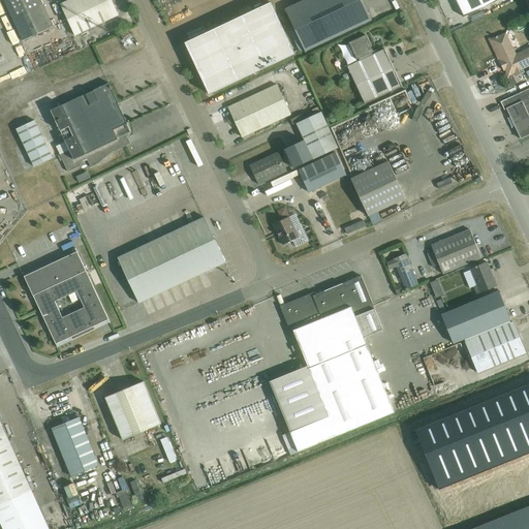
[(3,0),(23,41),(54,27),(40,0),(3,0)]
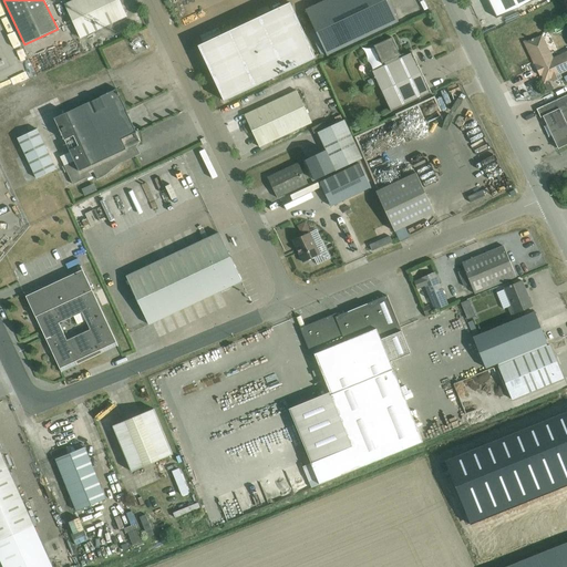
[(126,17),(119,0),(73,0),(64,4),(80,39),(126,17)]
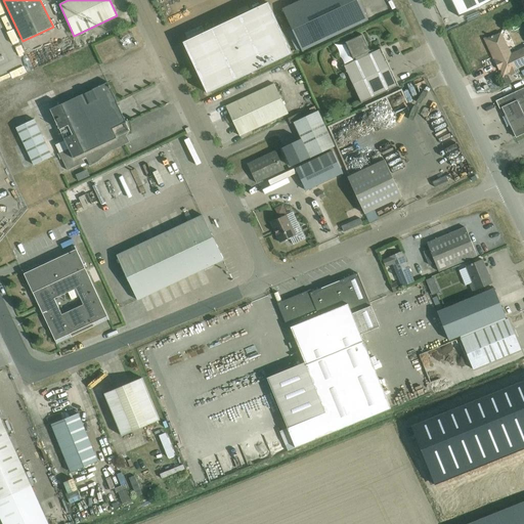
[(302,51),(368,20),(358,0),(302,0),(282,9),(302,51)]
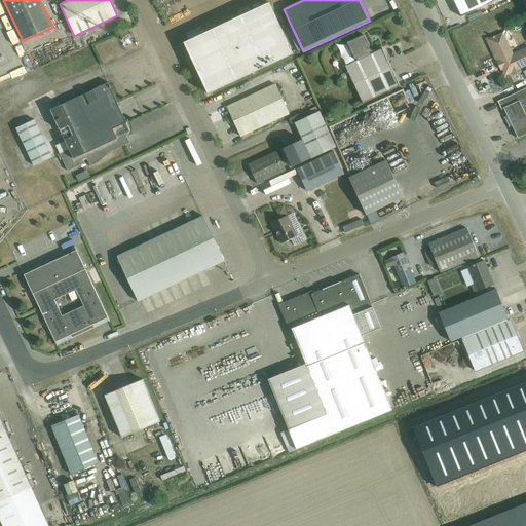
[(452,0),(460,17),(496,0),(452,0)]
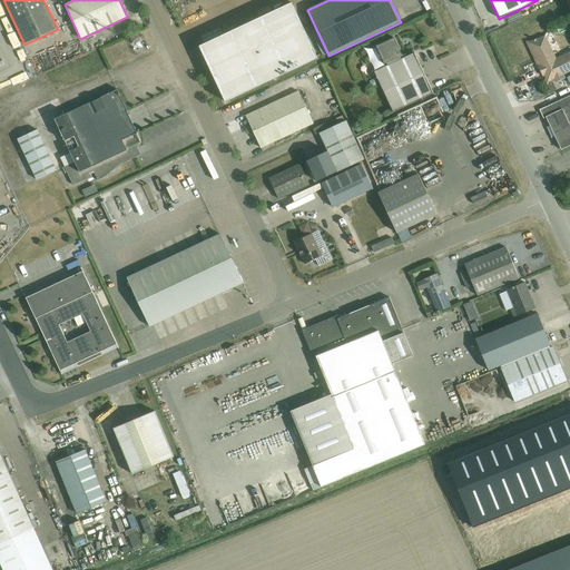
[(199,47),(225,101),(317,59),(292,3),(199,47)]
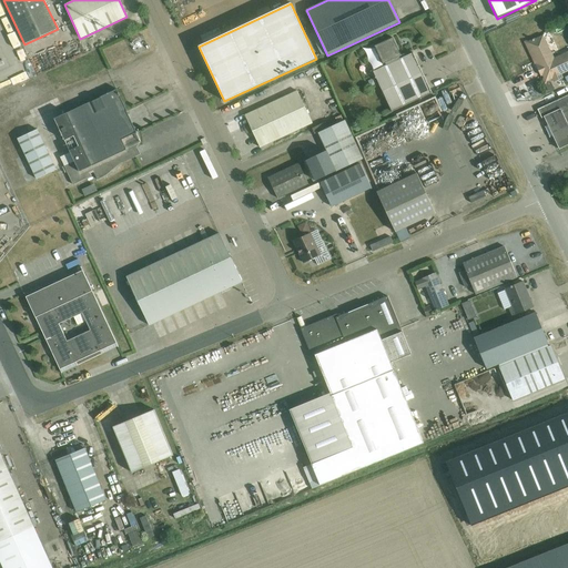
[(545,77),(544,79),(545,81),(553,78),(554,82),(563,78),(560,73),(567,70),(567,52),(555,59),(544,36),(530,42),(527,41),(526,43),(529,44),(536,58),(534,60),(540,74),(544,73),(545,77)]
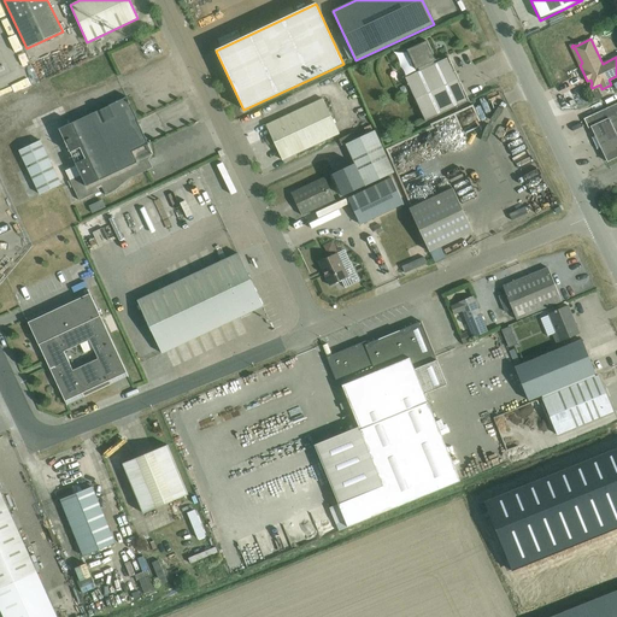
[(417,72),(406,77),(409,86),(410,87),(425,122),(469,101),(463,87),(450,58),(438,63),(427,41),(407,50),(417,72)]
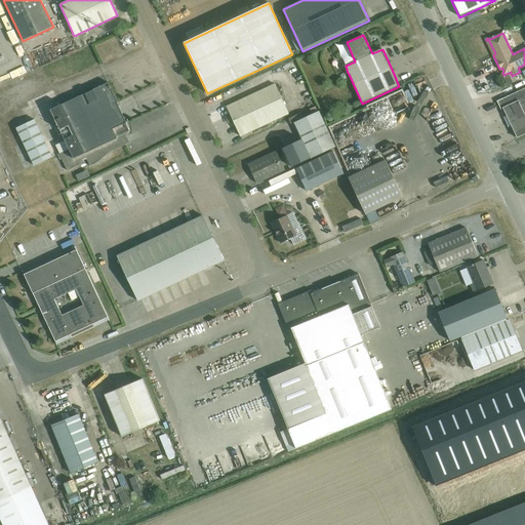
[(119,54),(125,51),(120,42),(115,45),(119,54)]
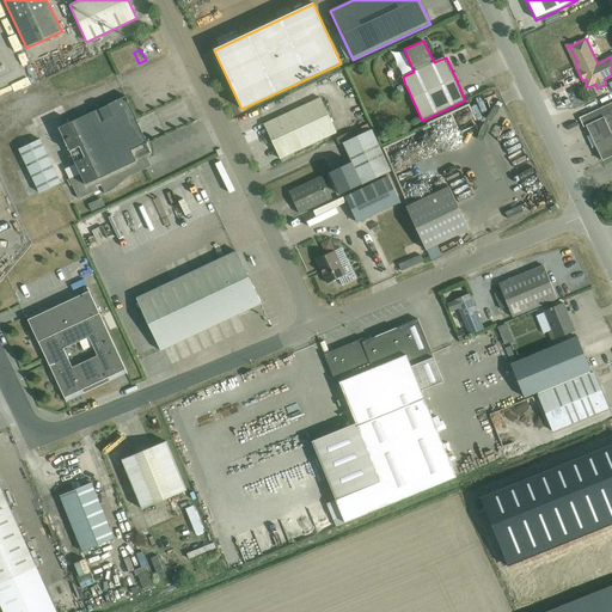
[(16,89),(30,84),(29,78),(13,83),(16,89)]
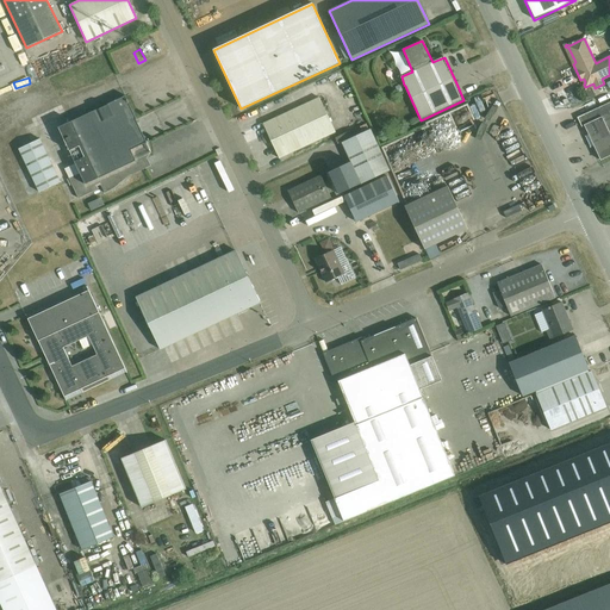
[(149,153),(150,148),(149,145),(148,142),(126,94),(101,106),(103,107),(60,128),(81,173),(69,178),(80,199),(99,191),(97,187),(100,186),(104,193),(112,188),(119,182),(129,176),(150,166),(145,157),(149,153)]
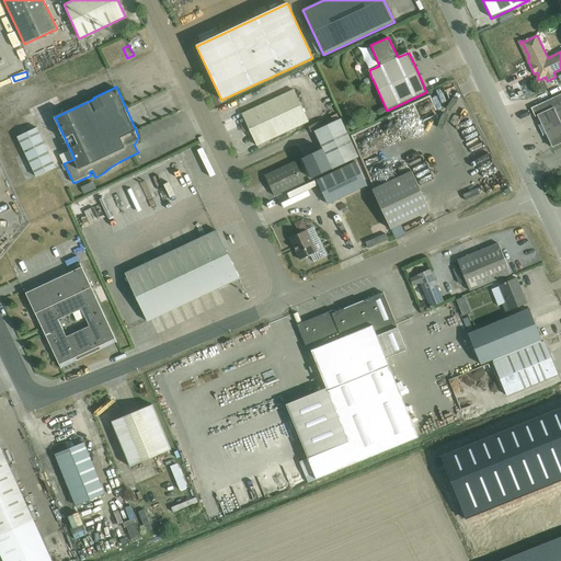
[(256,146),(308,122),(294,90),(242,114),(256,146)]
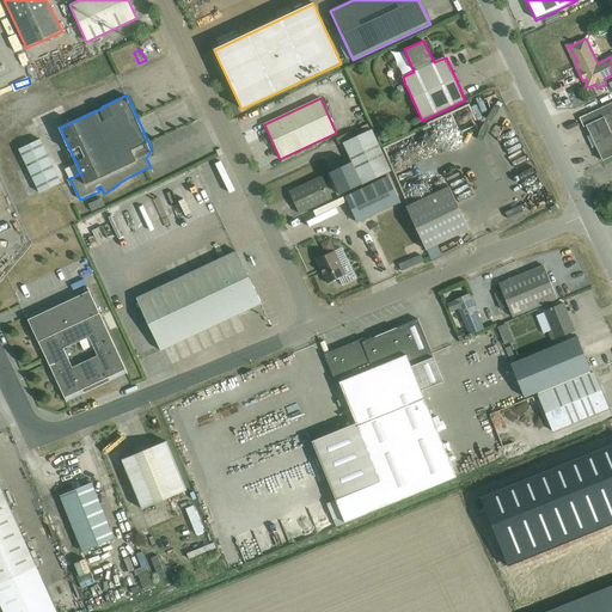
[(611,102),(579,117),(583,127),(587,126),(604,160),(611,155),(611,102)]
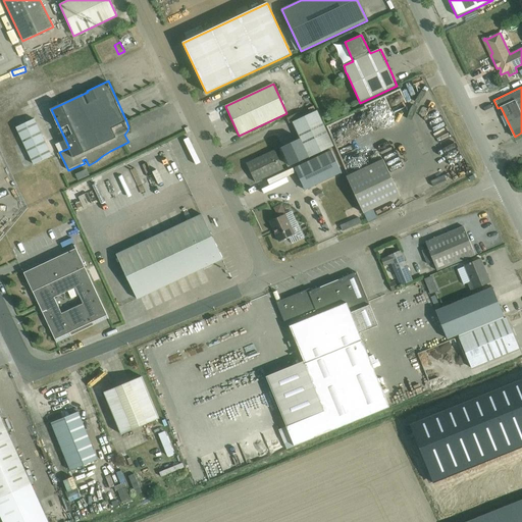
[(227,90),(219,94),(221,99),(229,95),(227,90)]
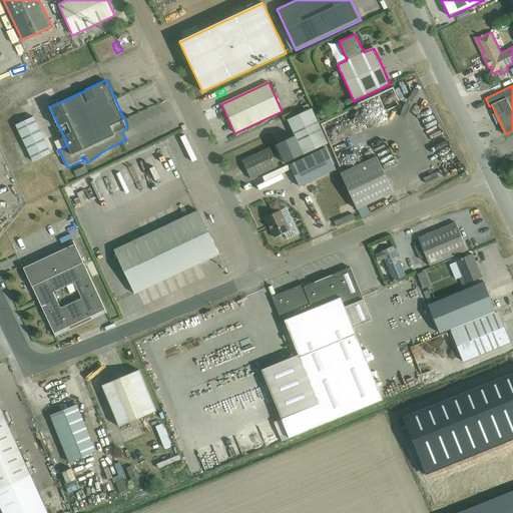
[(125,114),(141,106),(138,101),(122,110),(125,114)]
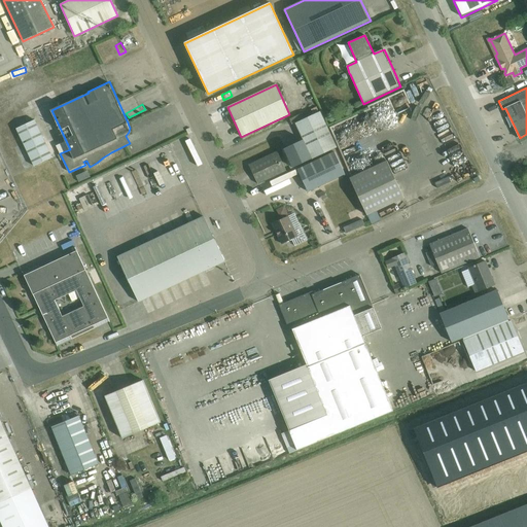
[(304,140),(285,149),(293,168),(312,159),(337,147),(319,112),(295,124),(304,140)]
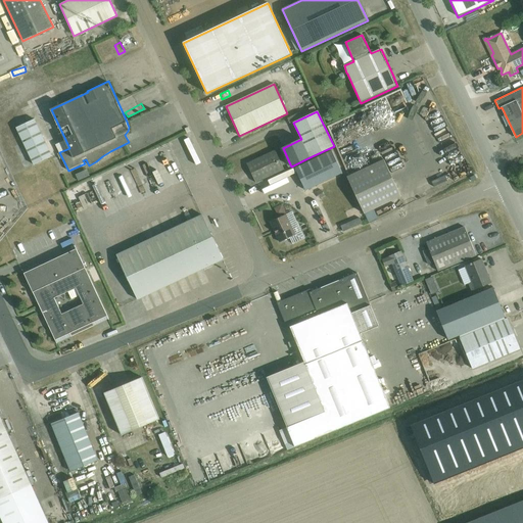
[(52,156),(35,120),(16,128),(34,164),(52,156)]
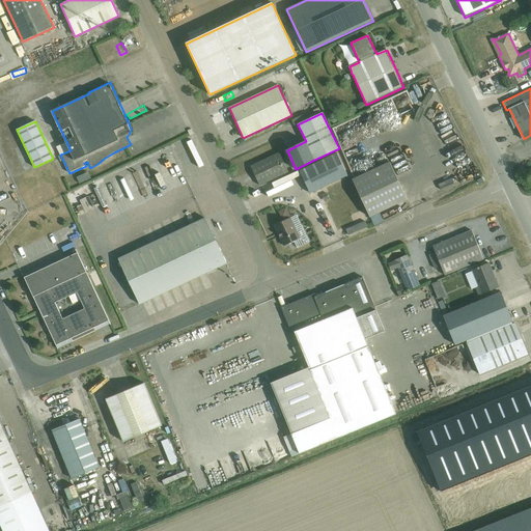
[(279,152),(250,166),(259,186),(288,172),(279,152)]
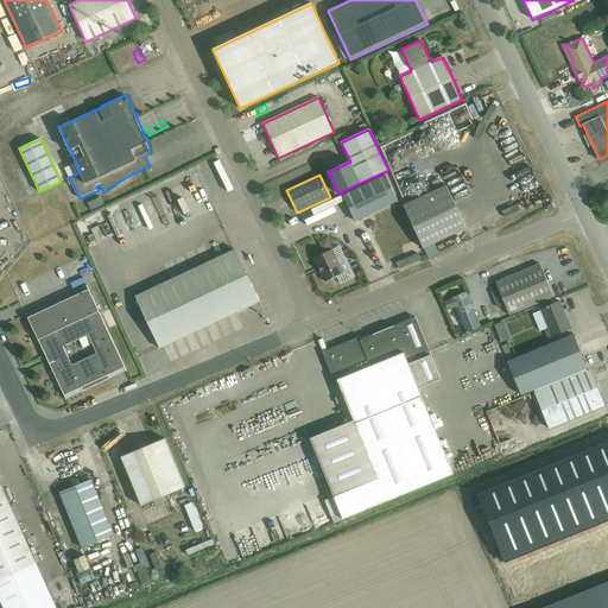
[(355,222),(398,201),(386,176),(342,196),(355,222)]
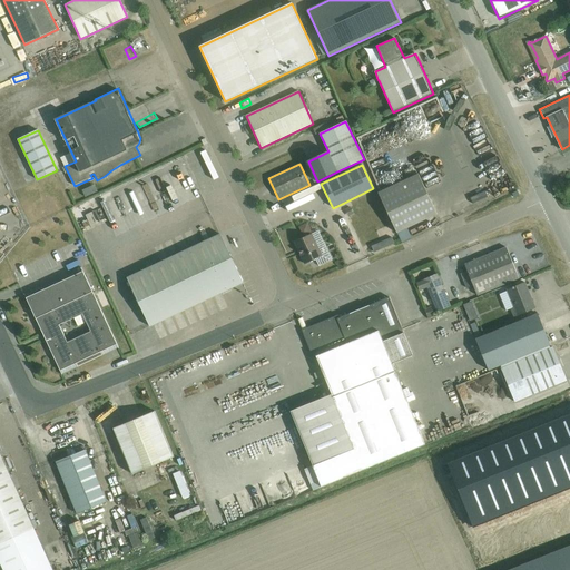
[(396,234),(436,215),(418,175),(377,194),(396,234)]
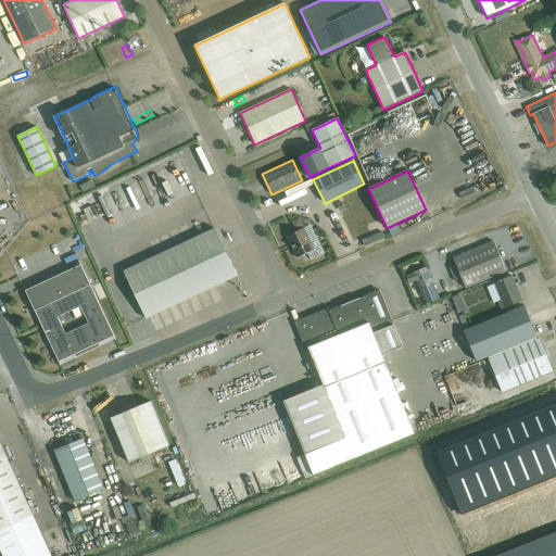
[(85,190),(96,187),(93,179),(83,184),(85,190)]
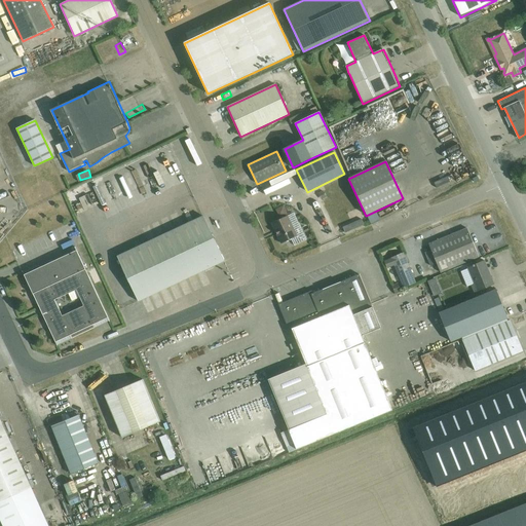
[(447,176),(434,183),(437,188),(450,182),(447,176)]
